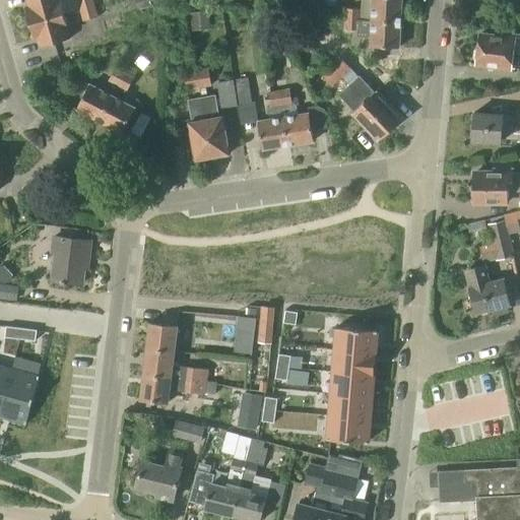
[(26,0),(31,19),(77,6),(75,0),(26,0)]
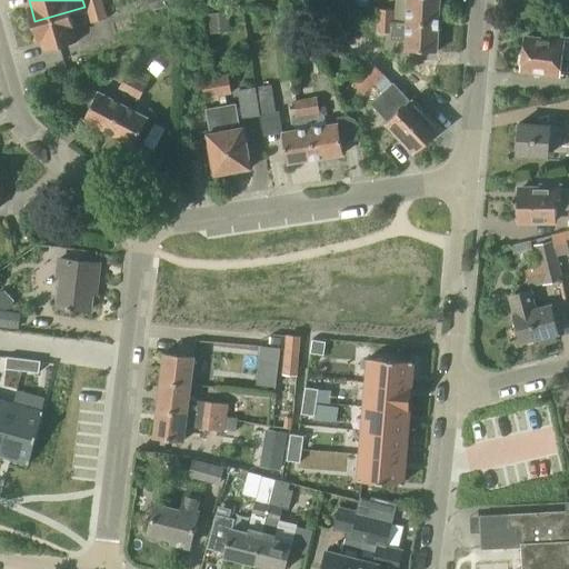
[(83,0),(87,10),(103,5),(101,0),(83,0)]
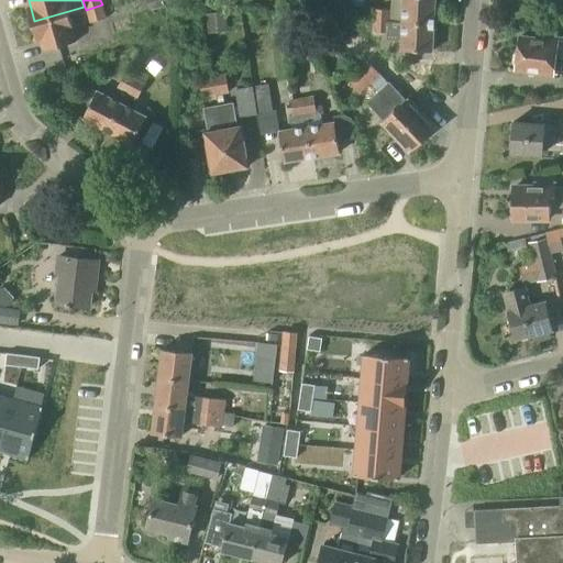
[(116,0),(110,0),(103,2),(106,10),(118,7),(116,0)]
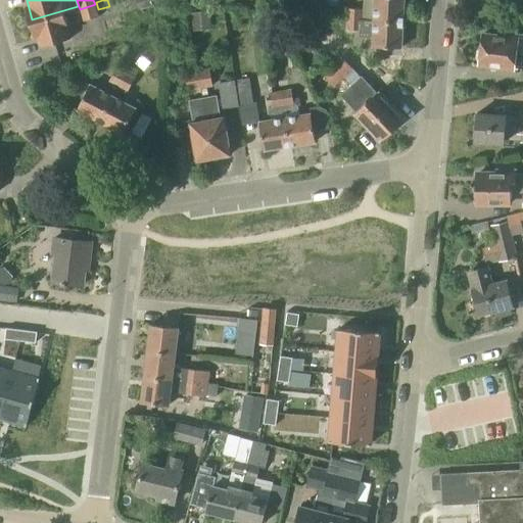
[(135,0),(139,11),(152,7),(150,0),(135,0)]
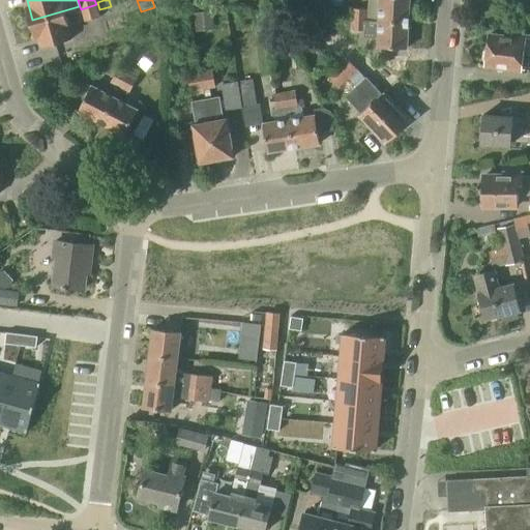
[(351,0),(348,28),(395,33),(399,5),(351,0)]
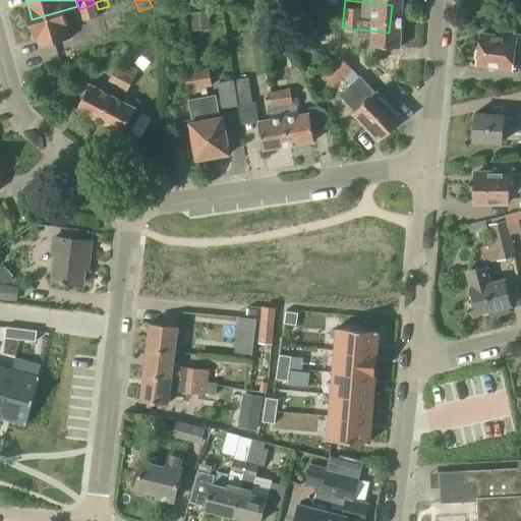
[(95,4),(79,9),(82,21),(99,17),(95,4)]
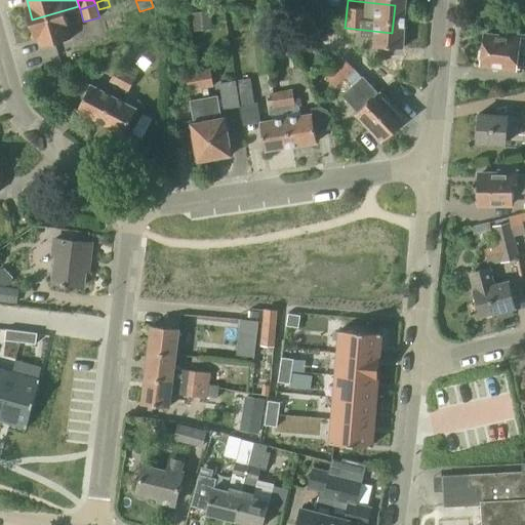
[(39,46),(85,34),(78,6),(32,19),(39,46)]
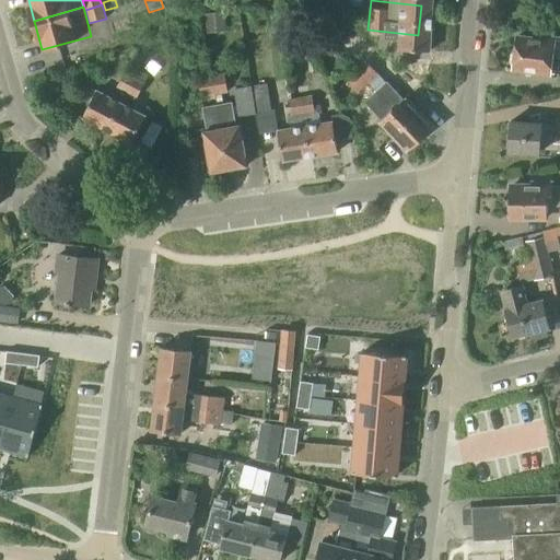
[(415,66),(418,35),(368,30),(365,59),(380,60),(378,62),(415,66)]
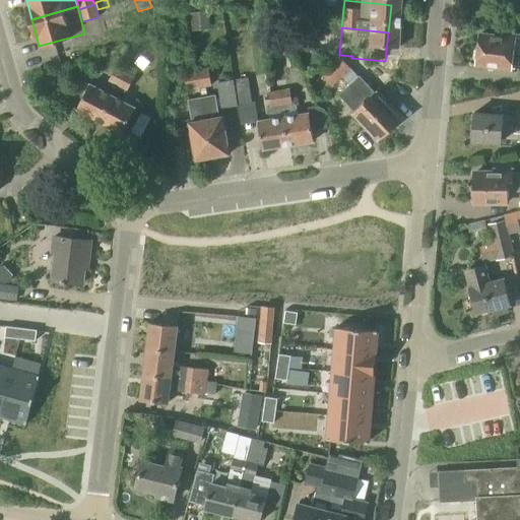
[(519,54),(519,35),(501,33),(500,38),(479,35),(477,49),(473,51),(472,60),(475,63),(475,65),(510,70),(512,54),(519,54)]
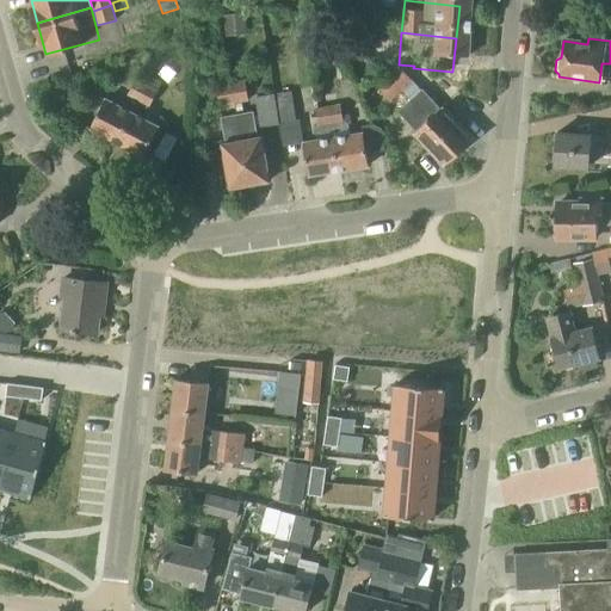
[(45,54),(54,85),(107,69),(99,39),(45,54)]
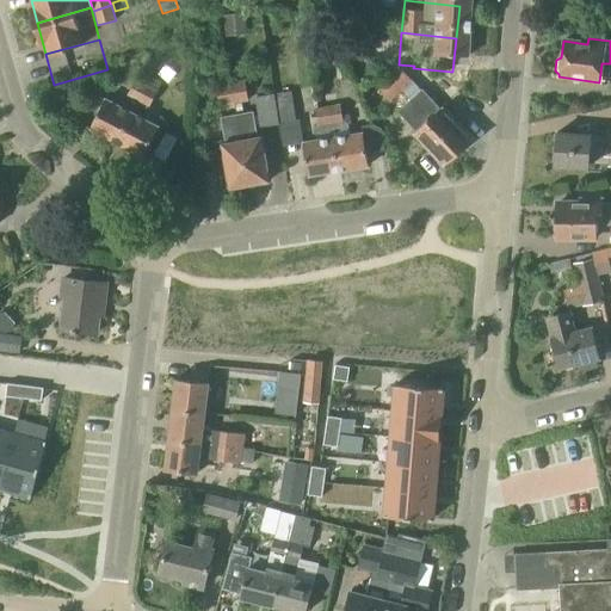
[(140,51),(127,56),(129,65),(142,61),(140,51)]
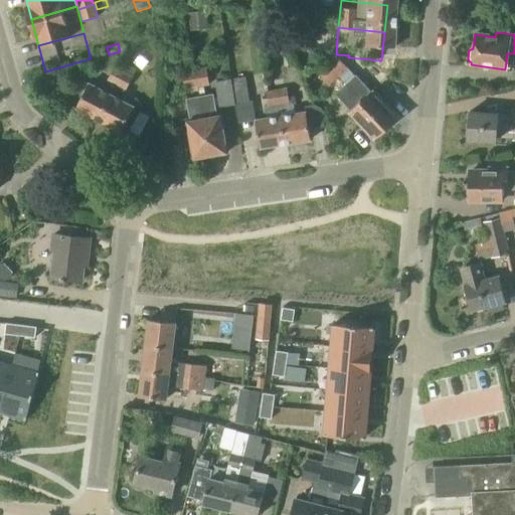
[(120,51),(109,54),(111,61),(122,58),(120,51)]
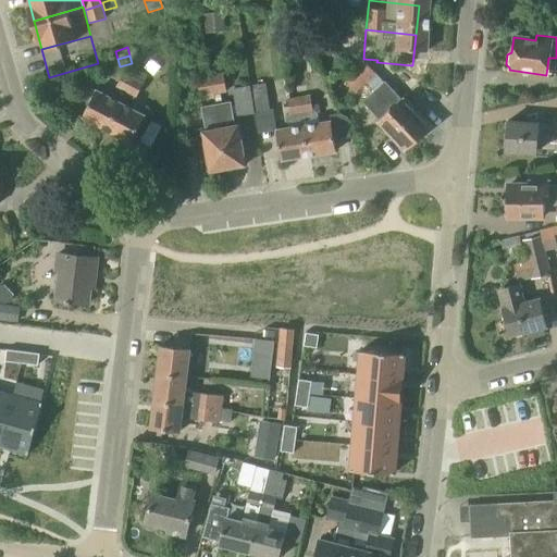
[(107,94),(98,63),(49,77),(58,107),(60,107),(91,97),(107,94)]
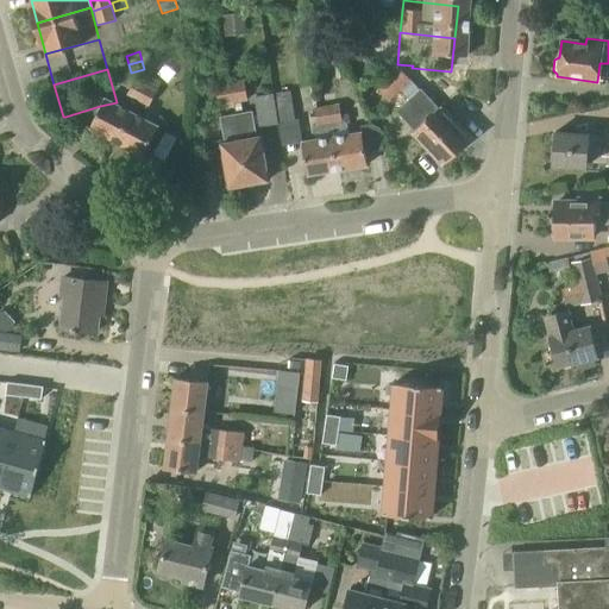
[(370,77),(372,92),(382,89),(380,76),(370,77)]
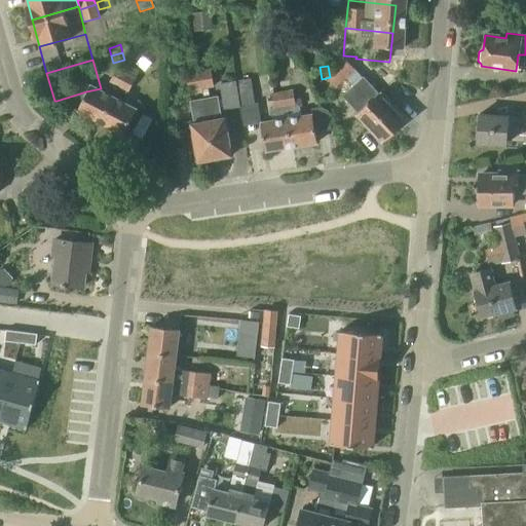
[(269,72),(262,73),(263,84),(271,83),(269,72)]
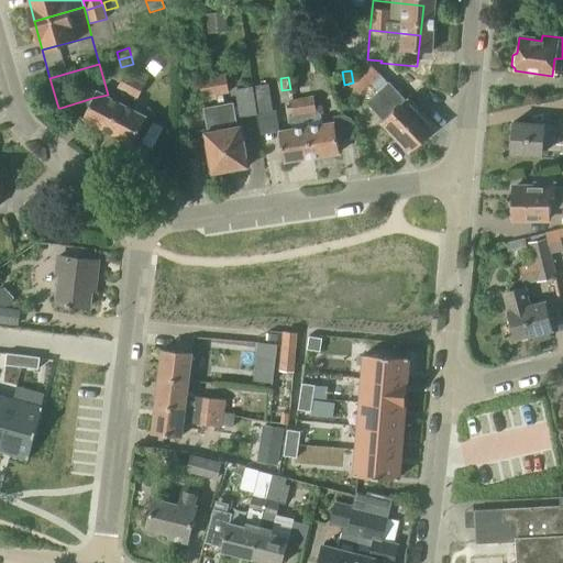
[(280,78),(272,79),(274,92),(282,90),(280,78)]
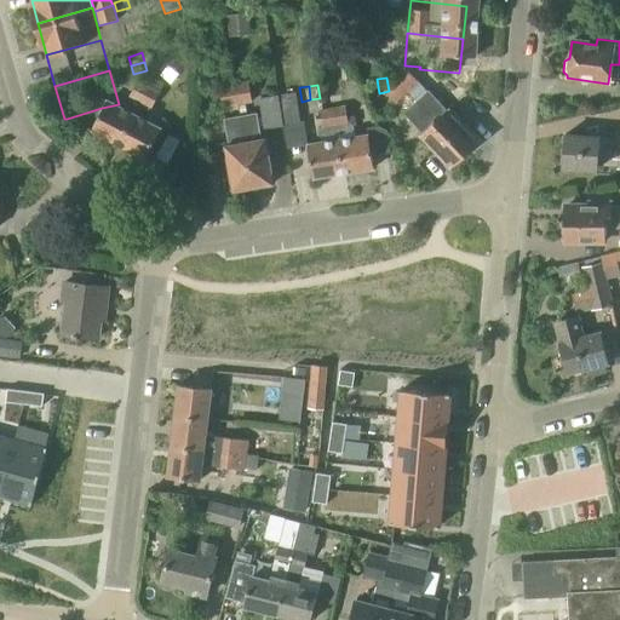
[(244,96),(245,109),(254,108),(253,95),(244,96)]
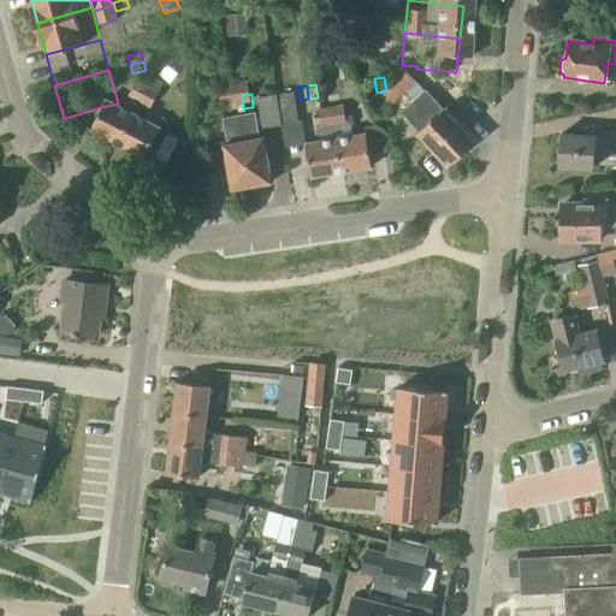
[(242,95),(232,96),(235,110),(243,108),(242,95)]
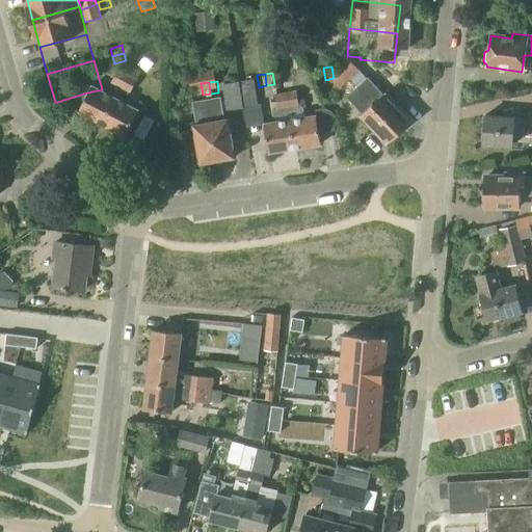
[(400,147),(421,124),(399,103),(393,110),(372,92),(357,108),(400,147)]
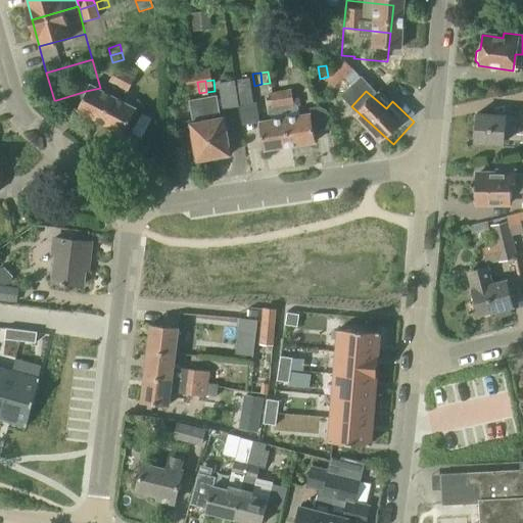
[(321,96),(292,100),(298,146),(329,142),(324,108),(322,108),(321,96)]
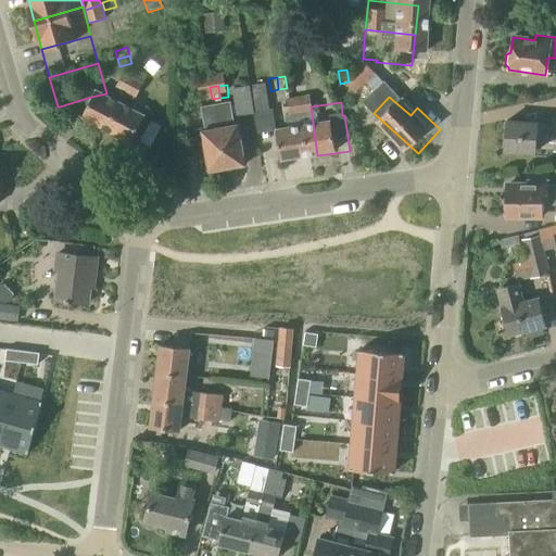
[(311,106),(281,110),(288,160),(317,155),(311,106)]
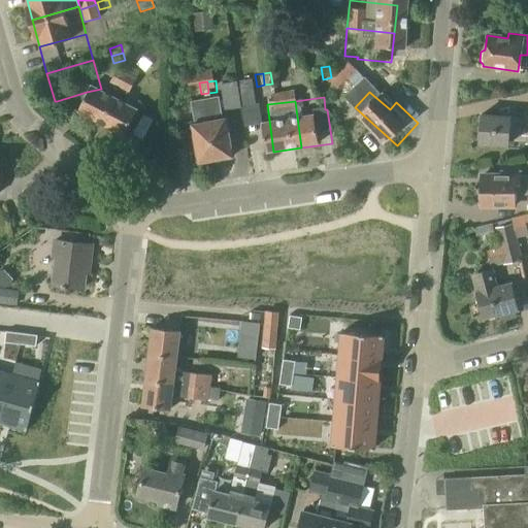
[(273,152),(267,104),(239,108),(245,155),(273,152)]
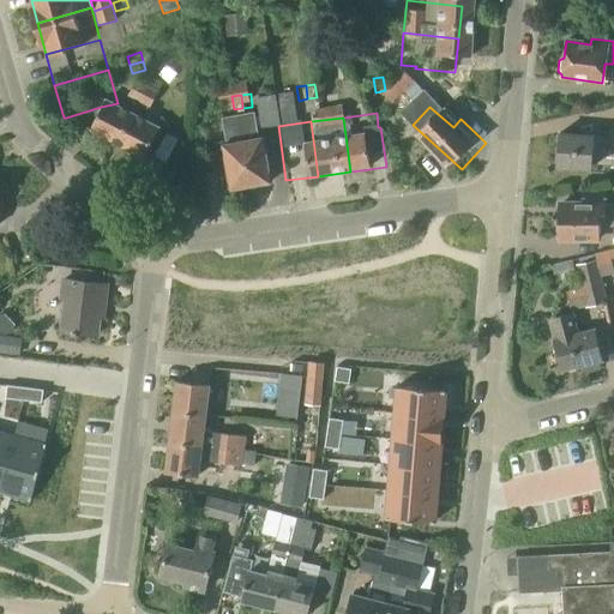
[(246,131),(254,185),(286,180),(278,126),(246,131)]
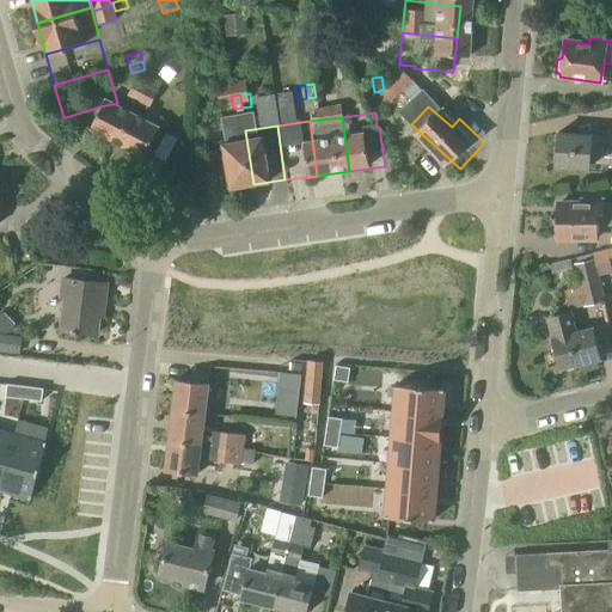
[(245,130),(212,134),(214,150),(212,150),(218,189),(254,184),(245,130)]
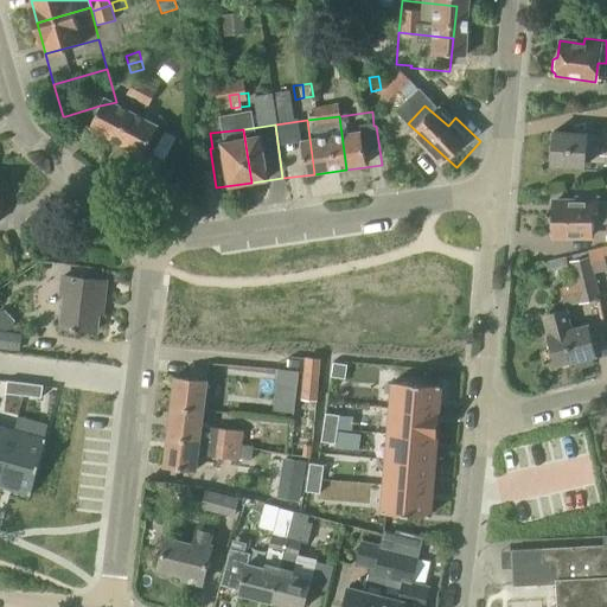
[(585,136),(553,133),(549,166),(581,168),(582,155),(599,157),(601,136),(585,135),(585,136)]
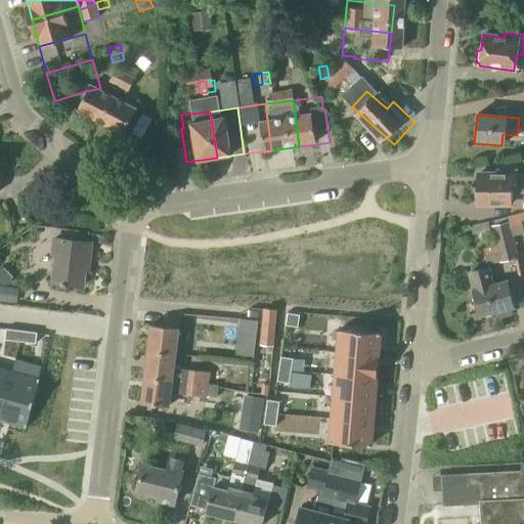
[(523,176),(516,176),(516,172),(496,172),(496,176),(478,175),(477,205),(511,206),(512,193),(523,192),(523,176)]
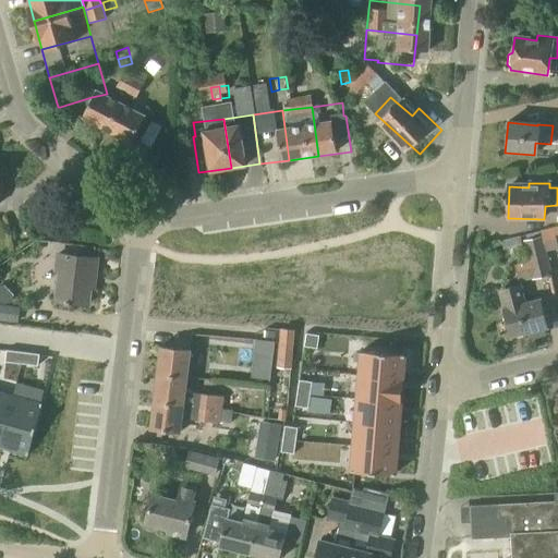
[(557,246),(557,242),(557,241),(557,226),(553,228),(554,232),(541,234),(541,237),(544,252),(550,276),(552,276),(546,251),(557,247),(557,246)]
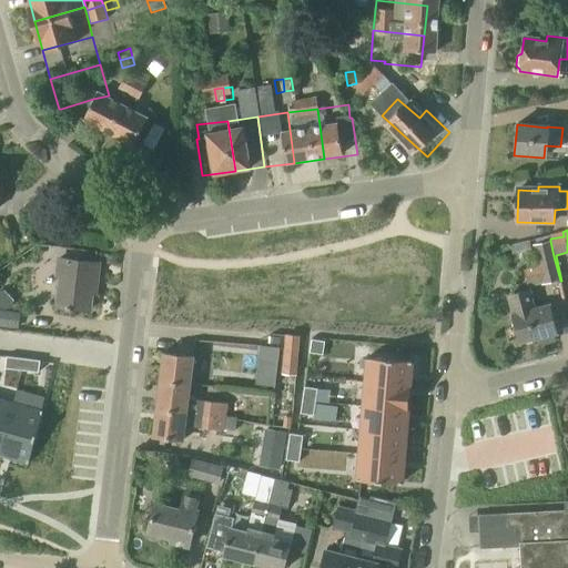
[(560,281),(554,256),(550,241),(531,245),(541,285),(560,281)]
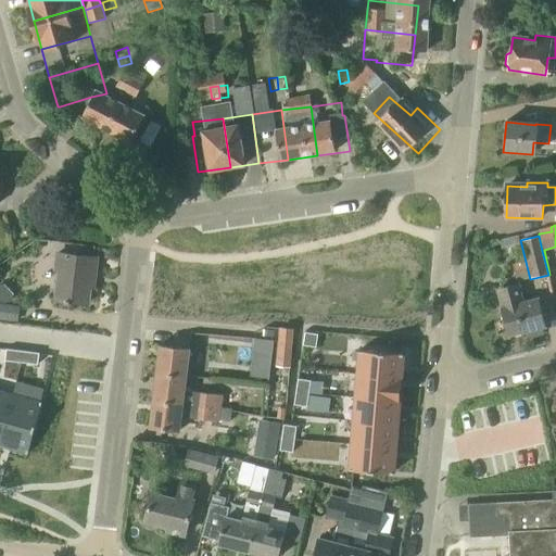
[(95,275),(97,260),(59,255),(57,270),(60,272),(57,301),(88,305),(91,275),(95,275)]
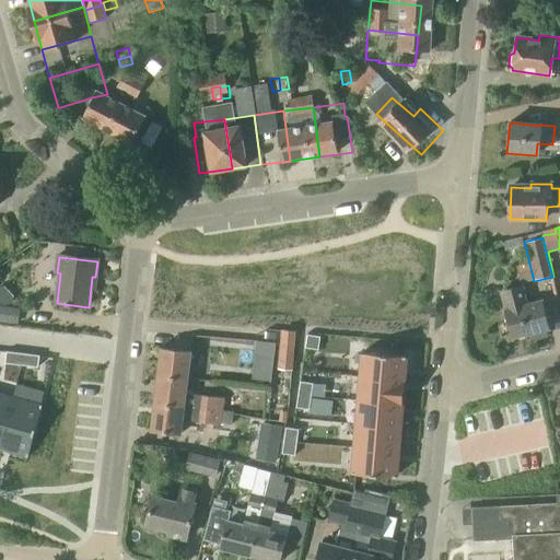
[(526,305),(523,287),(505,290),(510,310),(505,310),(512,338),(529,334),(532,341),(548,337),(546,329),(549,329),(541,302),(526,305)]
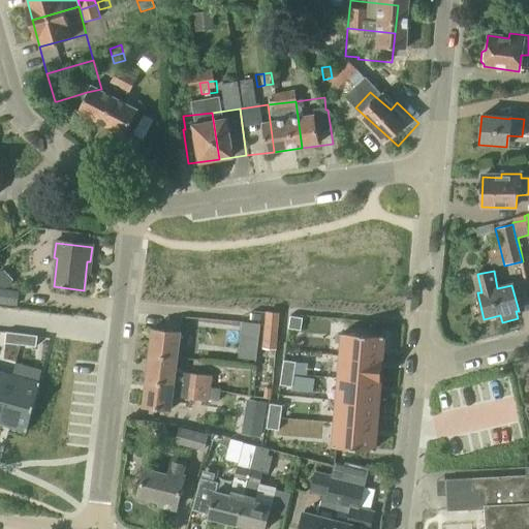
[(0,304),(17,307),(19,291),(0,288),(0,304)]
